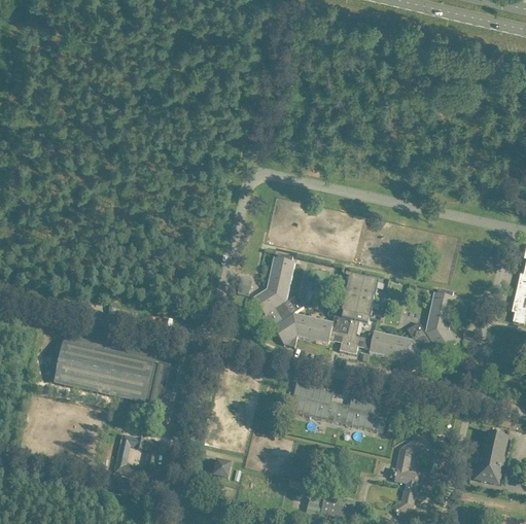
[(518,281),(511,311),(514,312),(512,320),(523,323),(525,314),(525,244),(524,254),(525,254),(525,258),(523,274),(520,273),(520,274),(518,281)]
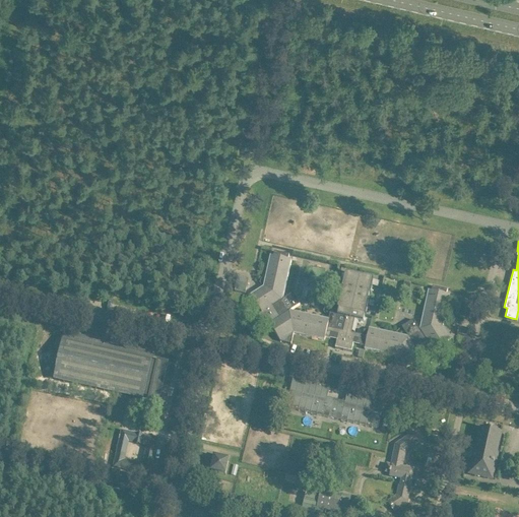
[(262,284),(250,293),(261,310),(257,313),(258,316),(260,319),(262,321),(264,324),(268,321),(279,339),(289,341),(290,341),(293,331),(323,338),(324,335),(327,320),(328,317),(327,317),(288,308),(299,302),(292,291),(281,297),(290,258),(287,257),(288,252),(273,249),(272,254),(269,253),(262,284)]
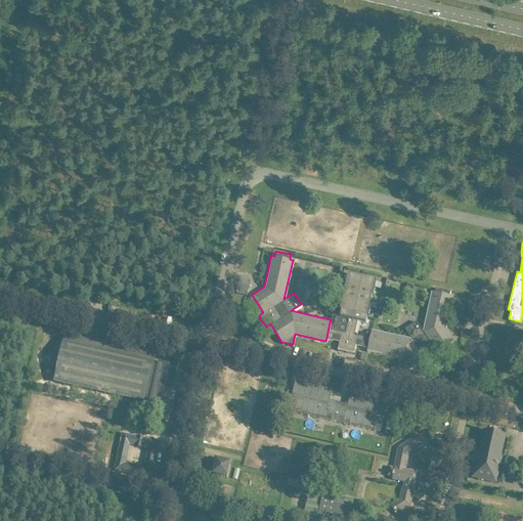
[(330,322),(327,338),(332,339),(333,334),(339,335),(337,348),(353,352),(356,339),(367,341),(368,337),(353,333),(357,319),(365,320),(366,315),(367,315),(372,300),(369,299),(372,294),(373,294),(376,278),(347,272),(344,288),(345,288),(344,294),(343,293),(339,309),(341,309),(339,314),(332,313),(330,319),(331,319),(330,322)]
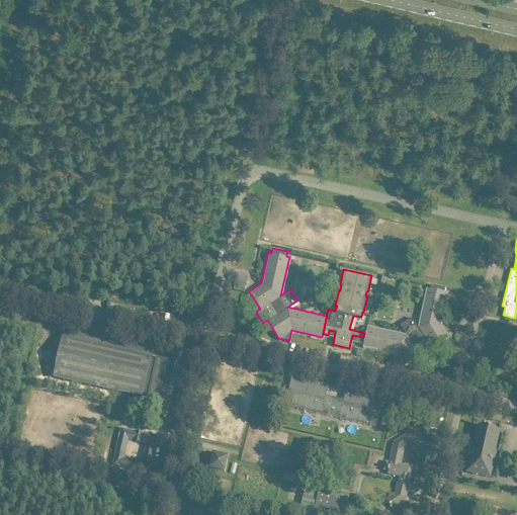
[(247,275),(236,272),(233,287),(243,290),(247,275)]
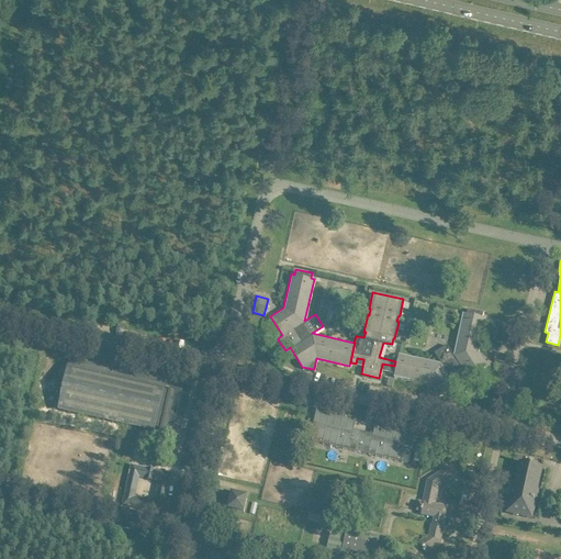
[(394,366),(393,376),(426,382),(424,393),(425,394),(435,397),(455,384),(457,388),(460,387),(463,384),(467,382),(469,380),(467,376),(486,364),(478,350),(485,316),(481,315),(482,311),(467,308),(466,312),(462,311),(452,354),(446,343),(434,350),(440,361),(397,351),(395,361),(394,366)]
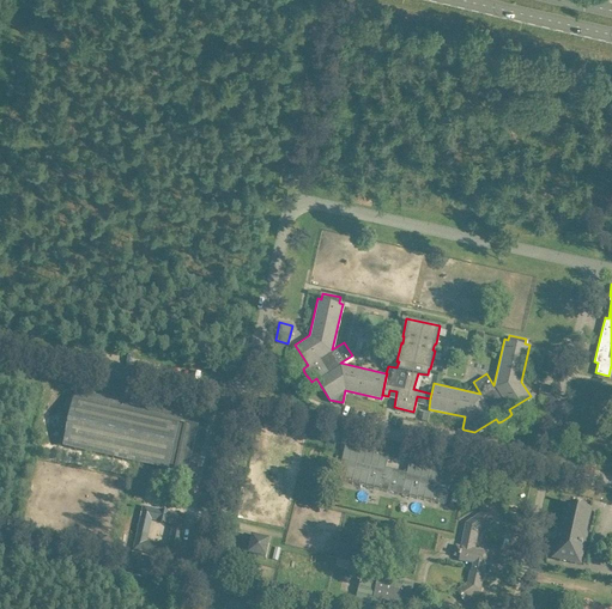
[(540,382),(538,391),(549,394),(551,384),(540,382)]
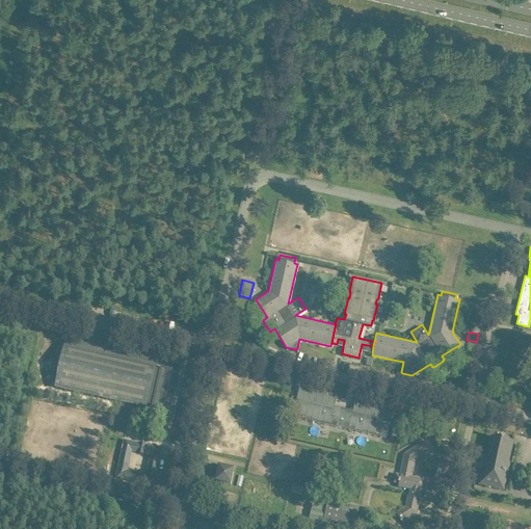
[(156,356),(64,337),(54,386),(145,405),(147,402),(152,403),(152,405),(161,407),(169,368),(160,366),(160,368),(154,367),(156,356)]
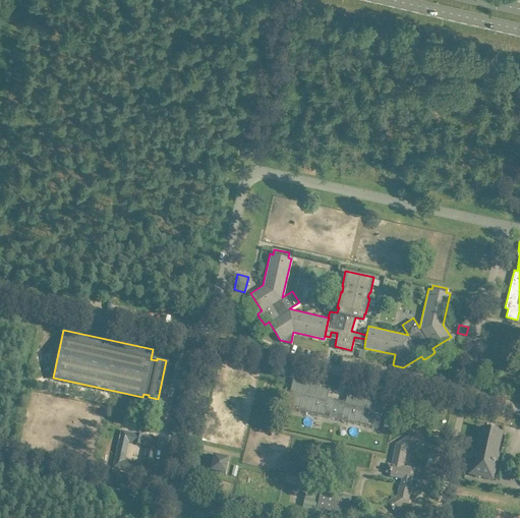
[(292,377),(286,406),(378,427),(384,398),(347,389),(345,400),(327,396),(329,385),(292,377)]
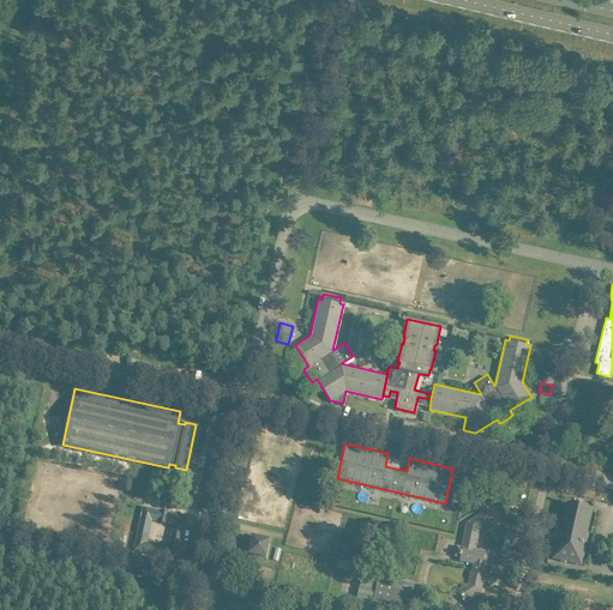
[(592,507),(566,501),(559,536),(558,536),(558,537),(557,536),(552,556),(581,563),(586,542),(581,541),(583,531),(586,532),(592,507)]
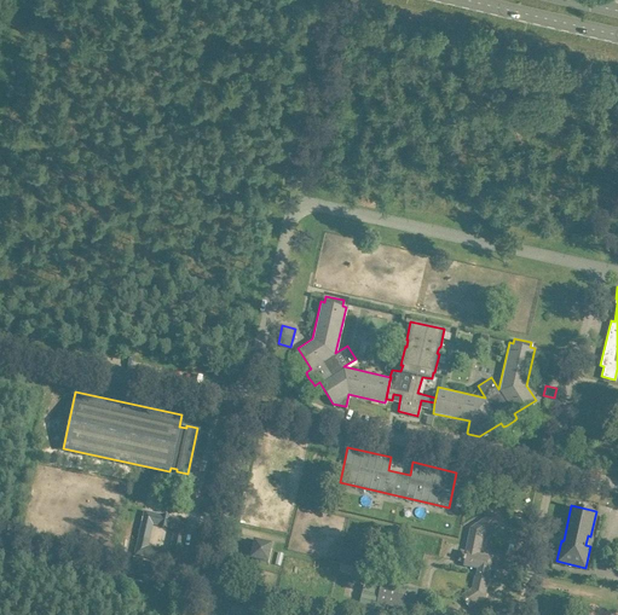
[(136,541),(133,552),(144,555),(167,560),(178,562),(180,551),(185,529),(188,518),(177,516),(169,515),(168,515),(167,522),(166,526),(167,526),(173,527),(168,549),(148,544),(152,522),(160,524),(160,521),(162,512),(155,511),(143,509),(140,520),(136,541)]
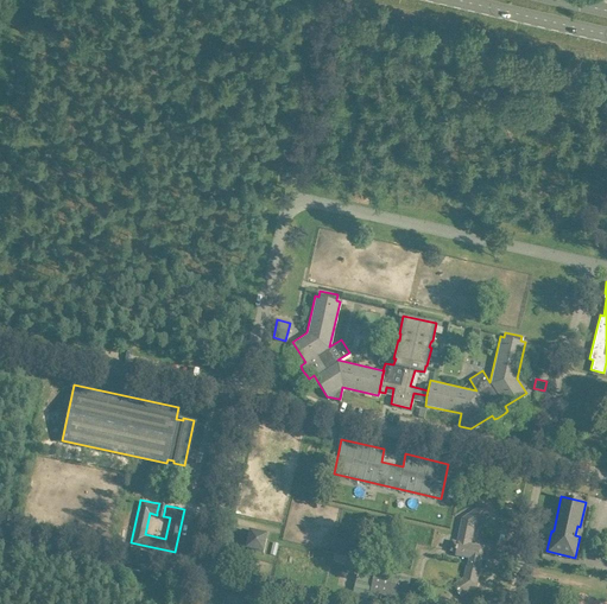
[(484,567),(486,559),(480,558),(482,546),(468,542),(469,535),(470,535),(473,522),(487,514),(481,504),(462,516),(459,533),(460,533),(457,541),(456,540),(456,541),(451,540),(449,548),(455,550),(454,553),(469,555),(467,564),(466,564),(463,576),(453,583),(460,593),(474,584),(478,566),(484,567)]
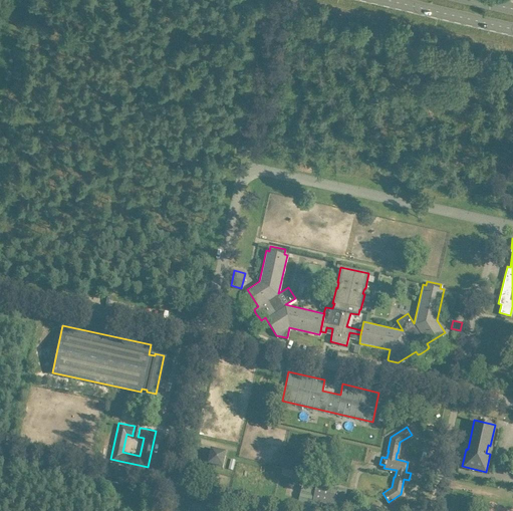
[(208,464),(226,468),(230,451),(212,447),(208,464)]
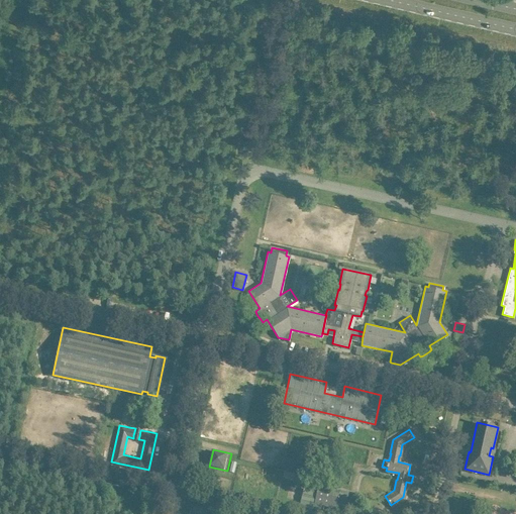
[(279,455),(276,466),(297,471),(300,459),(279,455)]
